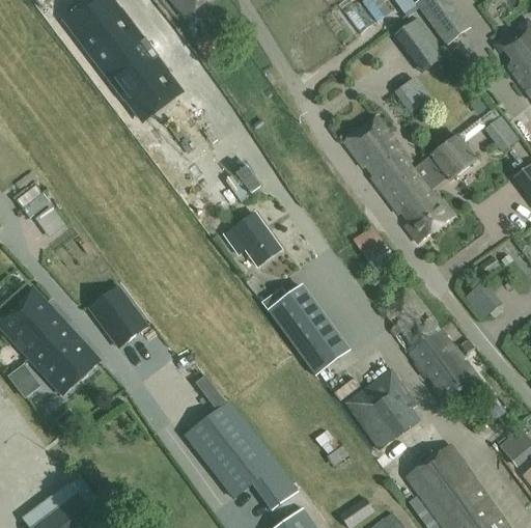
[(56,9),(71,0),(52,0),(51,1),(56,9)]
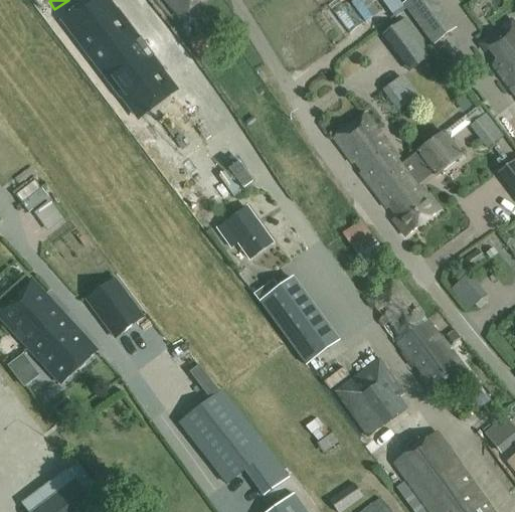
[(86,0),(63,16),(121,94),(123,93),(140,116),(176,89),(152,55),(154,53),(141,35),(139,37),(112,0),(86,0)]
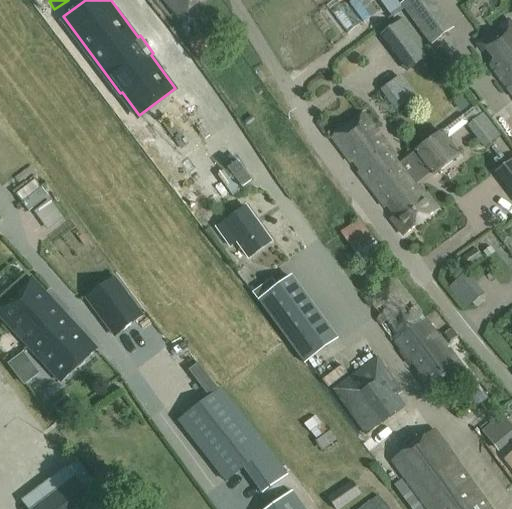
[(167,0),(179,15),(197,0),(167,0)]
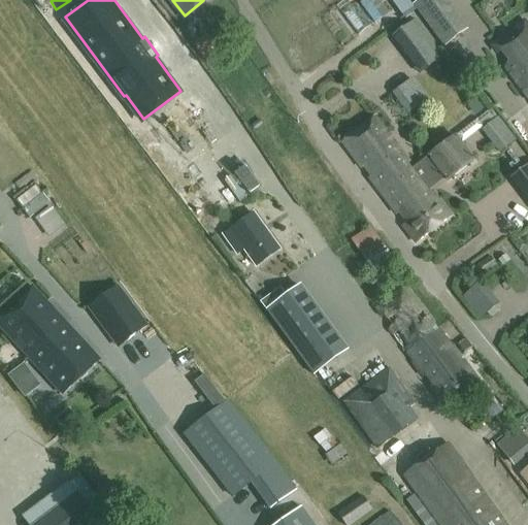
[(416,7),(409,0),(392,0),(404,15),(416,7)]
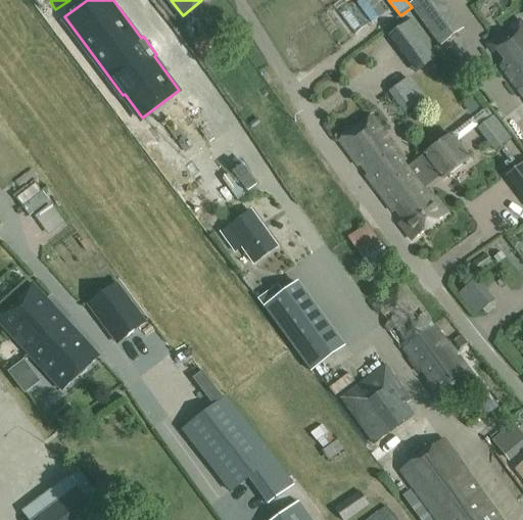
[(484,24),(513,6),(509,0),(480,0),(472,5),(484,24)]
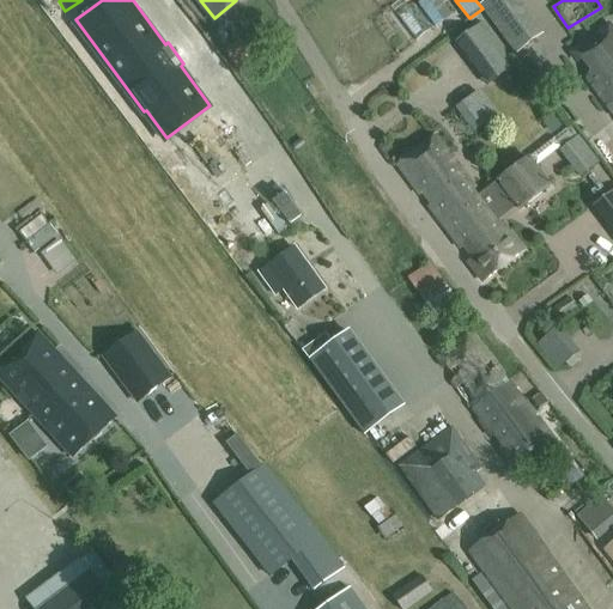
[(542,30),(528,12),(519,19),(502,32),(516,52),(533,38),(542,30)]
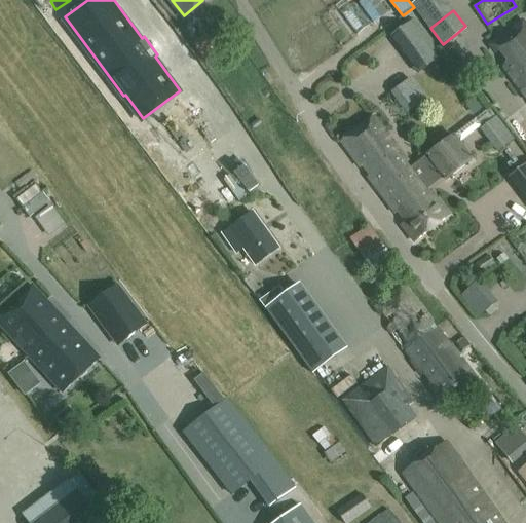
[(442,53),(414,16),(390,34),(418,71),(442,53)]
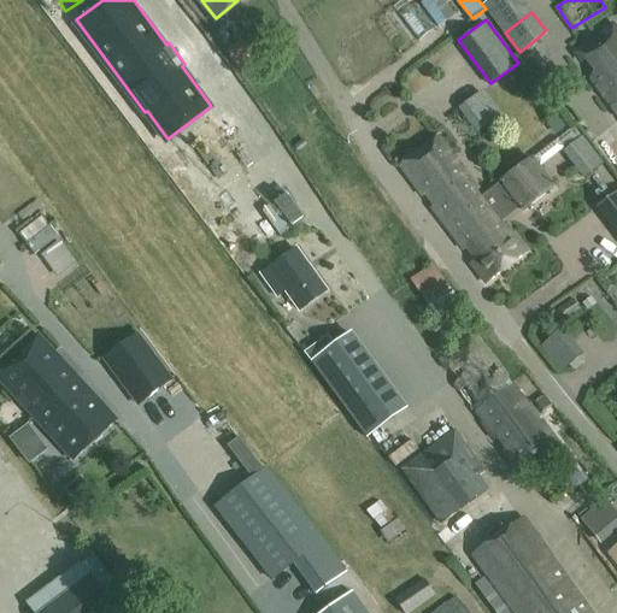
[(616,28),(612,22),(603,29),(604,31),(587,45),(585,42),(575,51),(581,59),(586,57),(594,68),(591,76),(597,84),(604,78),(610,87),(603,92),(616,111),(616,28)]
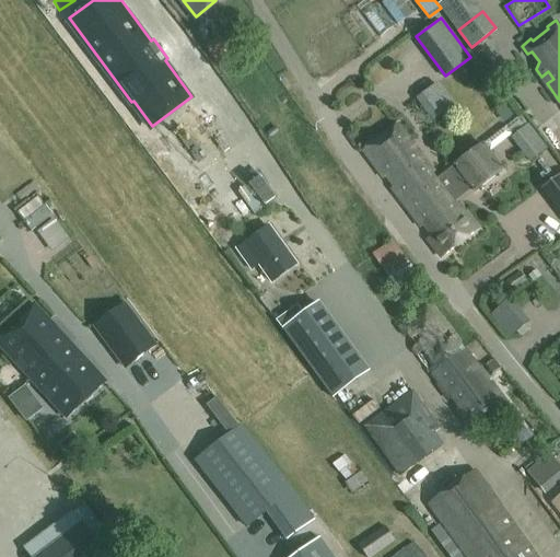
[(404,127),(368,151),(389,184),(397,181),(405,192),(399,198),(401,201),(433,177),(430,174),(426,177),(417,165),(426,160),(404,127)]
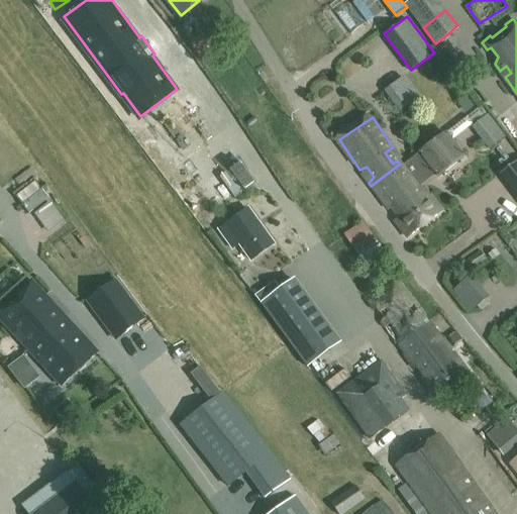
[(449,129),(459,142),(474,132),(463,119),(449,129)]
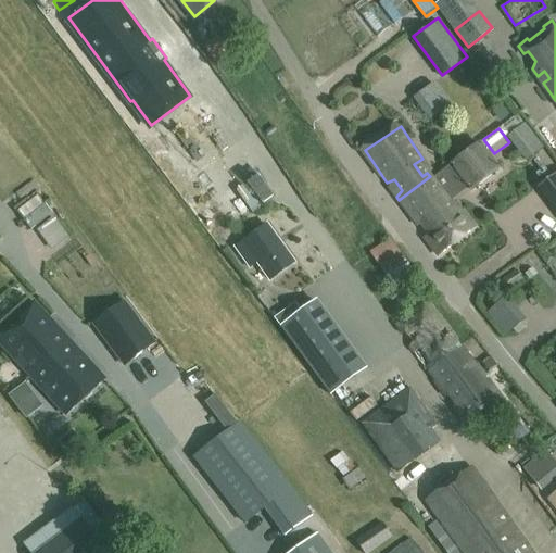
[(430,176),(399,200),(411,214),(409,216),(416,225),(419,223),(426,231),(420,238),(436,260),(472,231),(453,205),(449,203),(447,201),(467,186),(470,189),(501,166),(479,139),(449,163),(430,177),(430,176)]
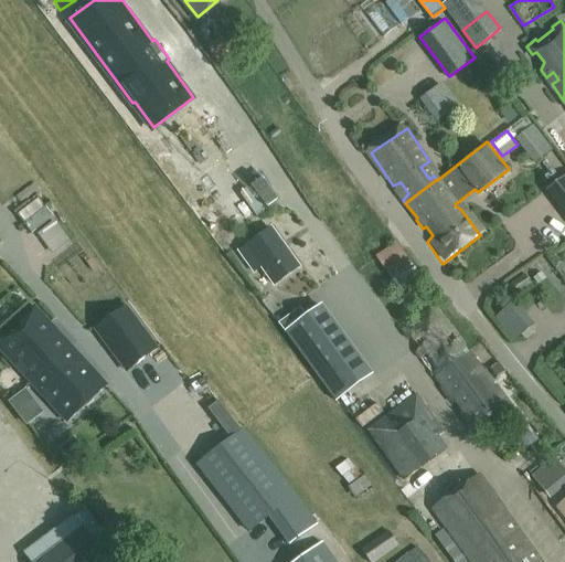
[(298,264),(270,225),(240,248),(254,268),(260,263),(274,282),(298,264)]
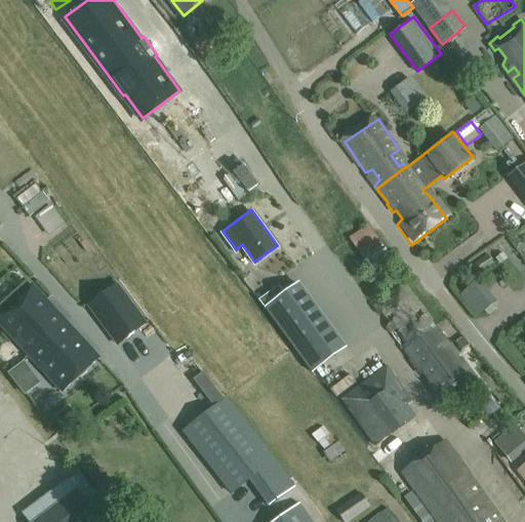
[(385,247),(368,224),(348,237),(363,261),(364,261),(375,277),(395,265),(385,247)]
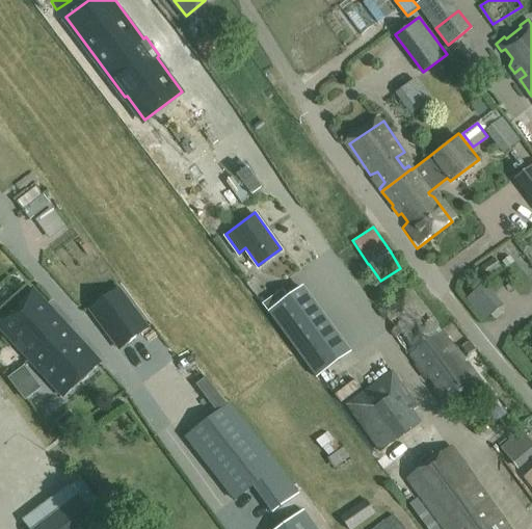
[(483,276),(501,264),(494,256),(476,267),(483,276)]
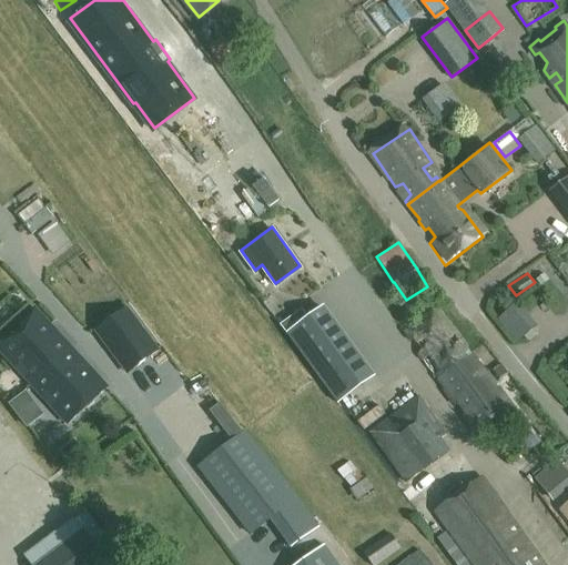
[(280,295),(267,305),(277,318),(290,308),(280,295)]
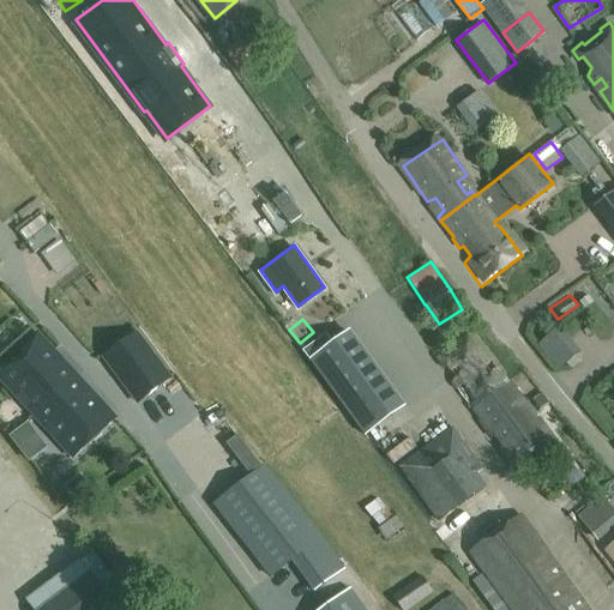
[(351,326),(313,355),(314,355),(367,428),(393,408),(404,400),(351,326)]
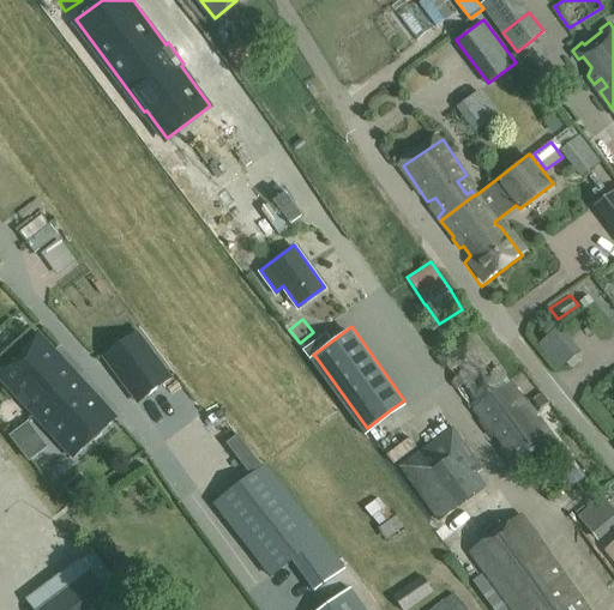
[(170,376),(136,330),(110,349),(145,396),(170,376)]
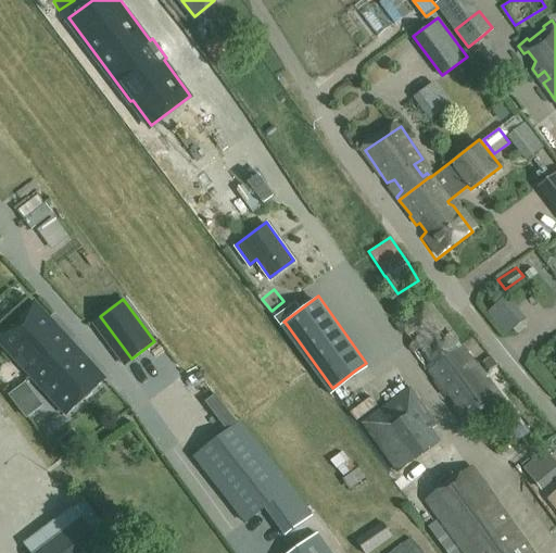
[(502,397),(425,299),(394,322),(402,331),(403,329),(407,335),(412,340),(408,343),(445,392),(449,390),(457,402),(454,404),(468,423),(502,397)]
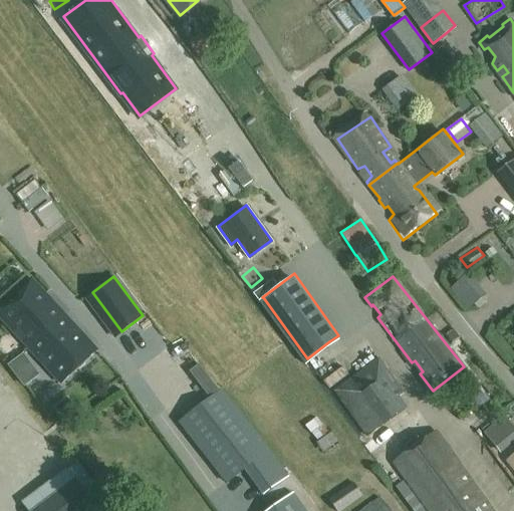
[(0,314),(28,345),(61,315),(58,311),(57,305),(32,277),(0,306),(0,314)]
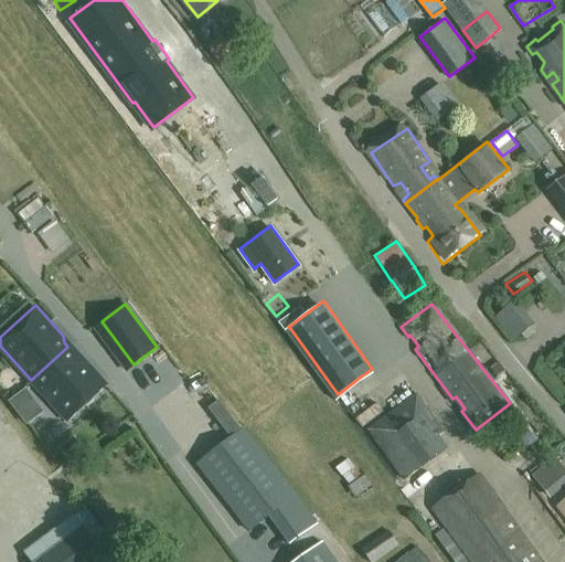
[(67,347),(31,380),(67,420),(107,383),(77,350),(74,353),(67,347)]
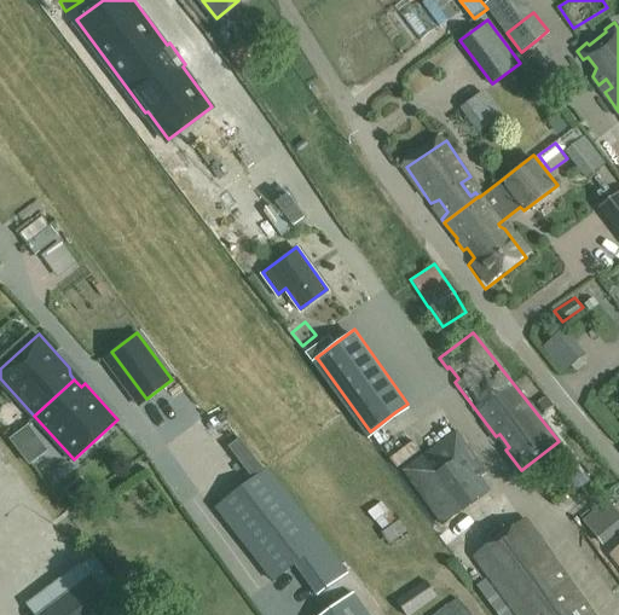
[(443,522),(490,487),(480,474),(485,470),(456,429),(403,468),(443,522)]
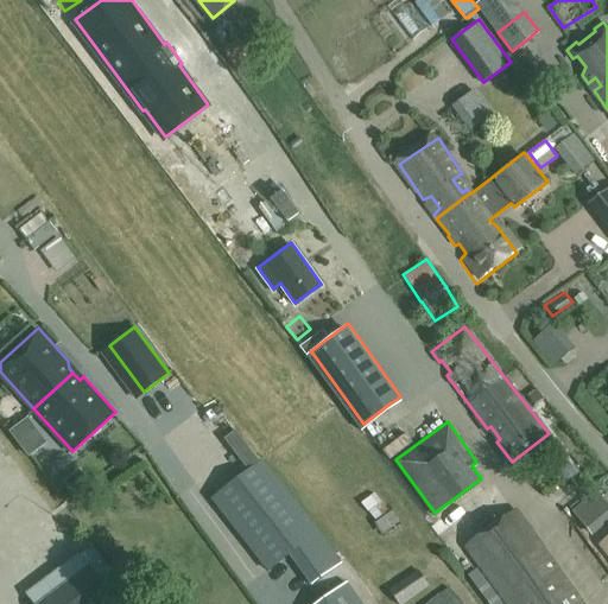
[(289,551),(312,580),(341,560),(260,457),(259,458),(260,459),(227,484),(211,496),(267,567),(289,551)]
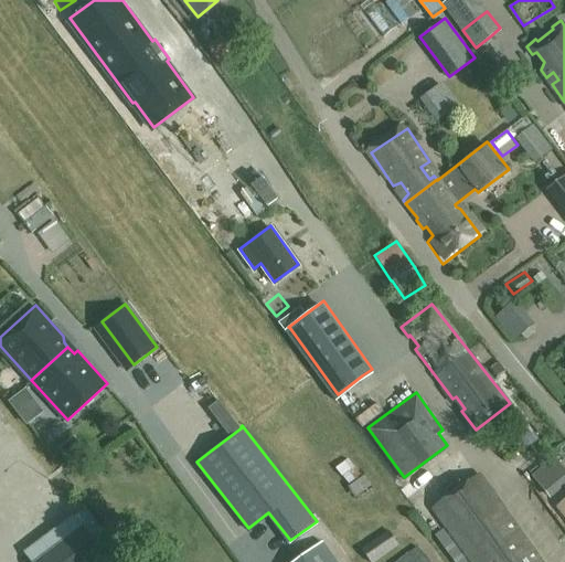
[(364,473),(363,473),(348,455),(336,465),(350,483),(348,484),(355,495),(372,483),(364,473)]
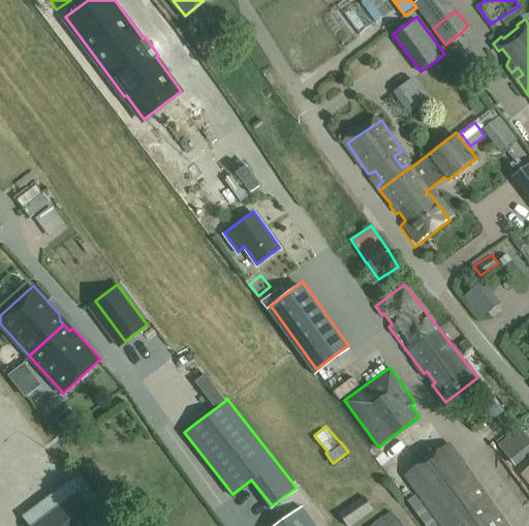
[(528,426),(505,445),(518,462),(528,453),(528,426)]
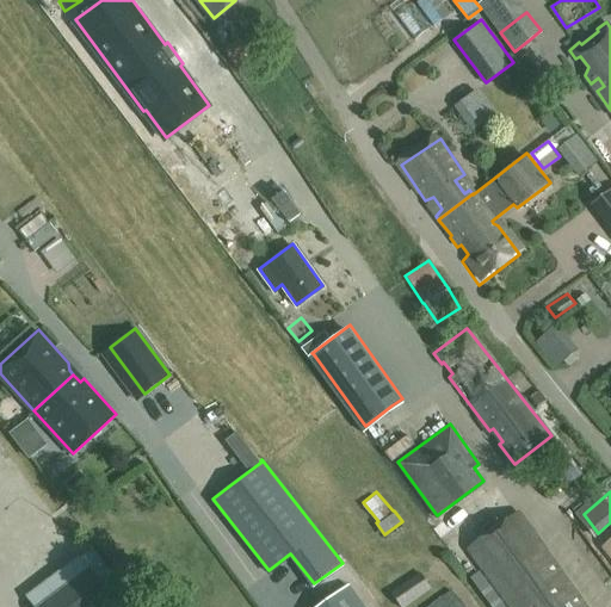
[(587,606),(518,511),(469,546),(513,606),(587,606)]
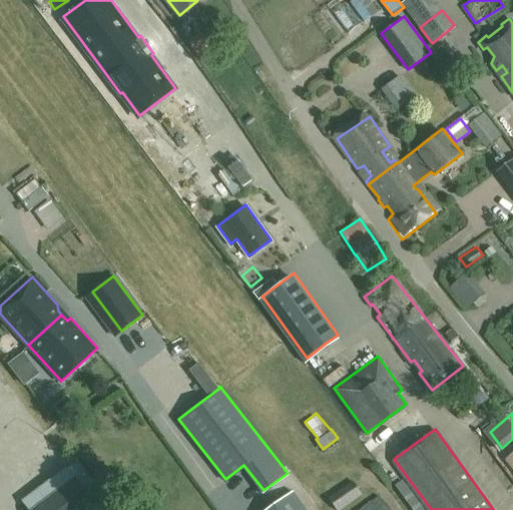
[(83,509),(104,494),(78,460),(66,468),(65,466),(22,499),(29,509),(30,509),(83,509)]
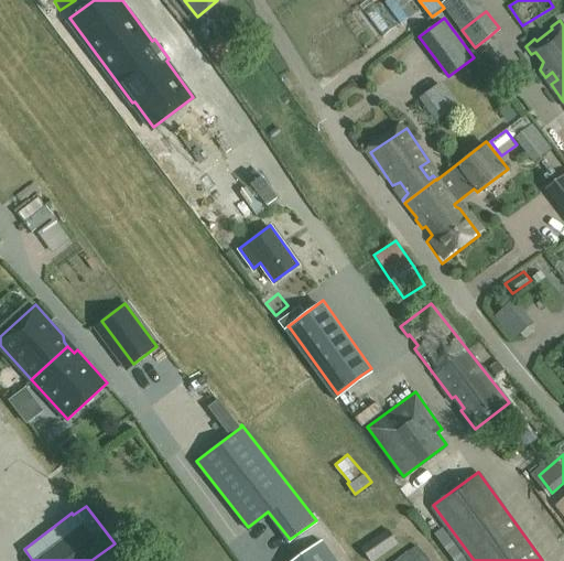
[(370,560),(398,541),(388,527),(359,546),(370,560)]
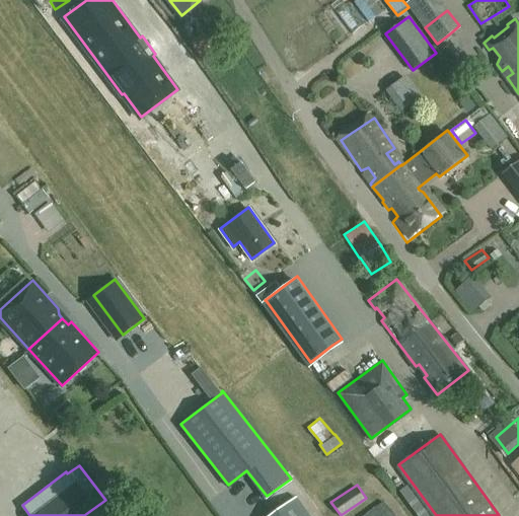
[(429,515),(406,485),(398,490),(418,515),(429,515)]
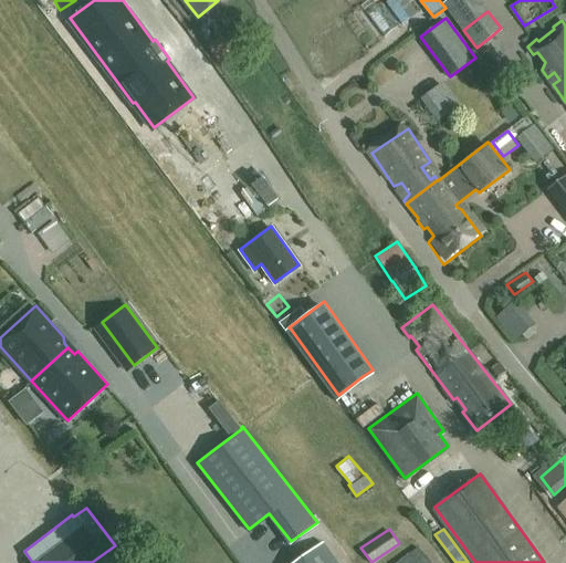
[(337,562),(335,560),(322,541),(302,556),(292,562),(337,562)]
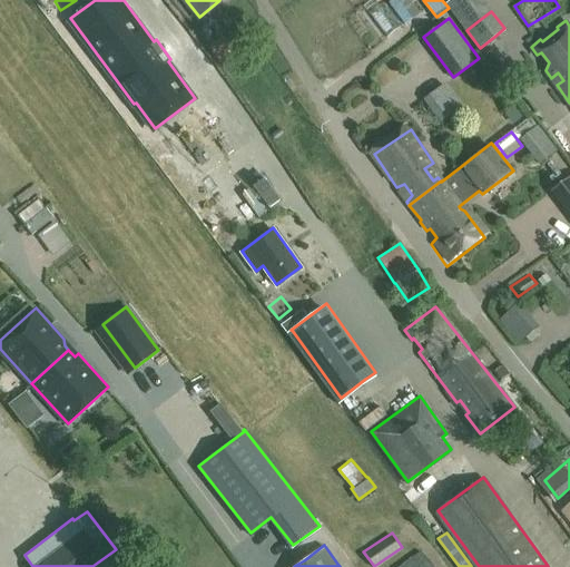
[(434,566),(420,549),(394,566),(434,566)]
